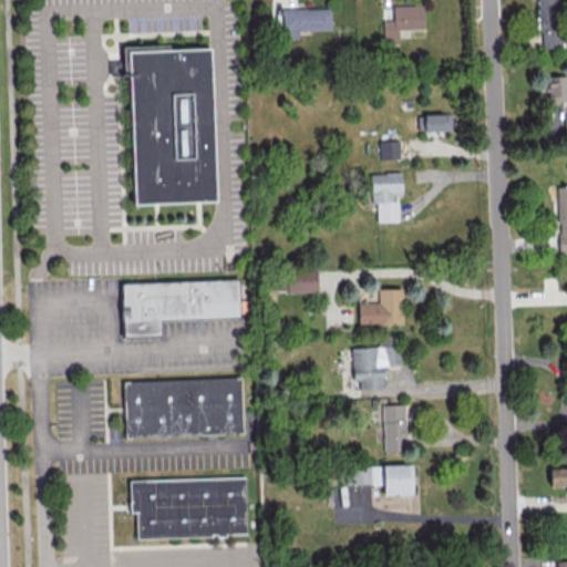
[(537,0),(538,49),(563,48),(562,0),(537,0)]
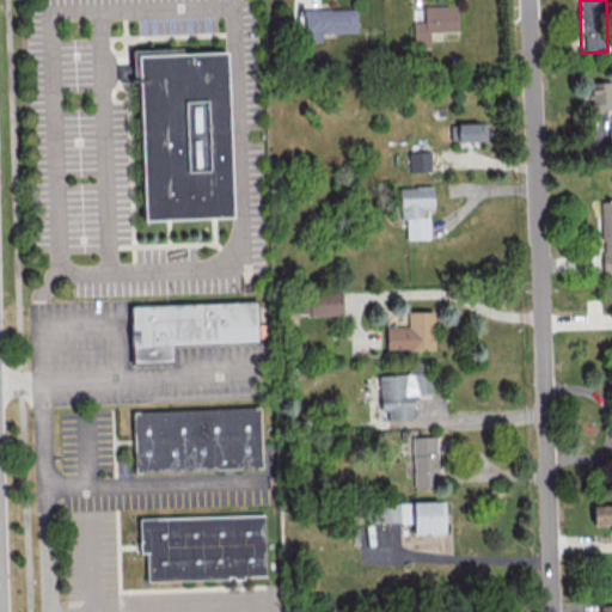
[(412,48),(429,47),(429,31),(457,31),(457,5),(422,6),(423,20),(411,20),(412,48)]
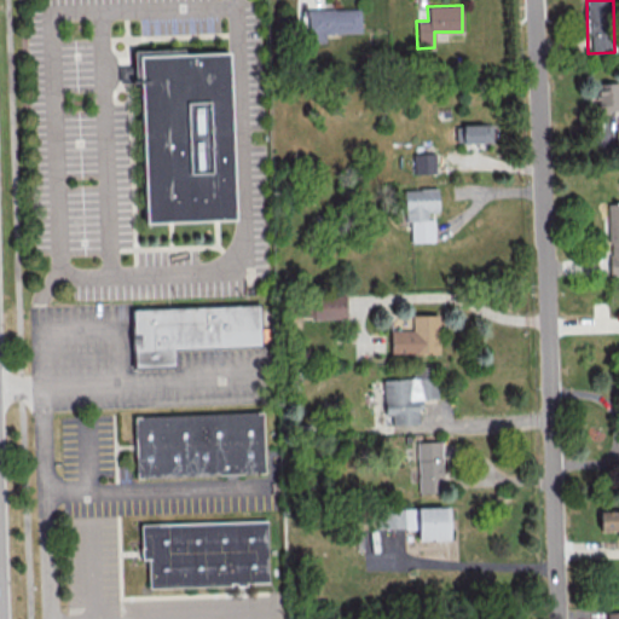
[(359,9),(306,10),(307,42),(324,42),(324,33),(359,33),(359,9)]
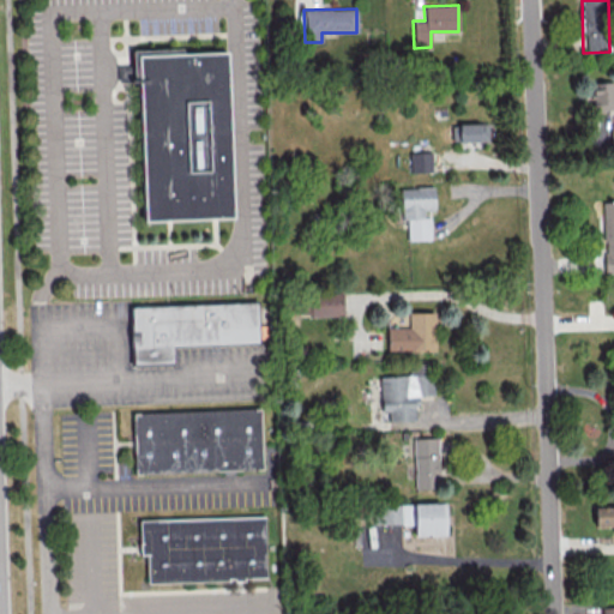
[(236,218),(148,221),(143,83),(121,84),(120,67),(137,66),(136,50),(186,49),(186,55),(230,53),(236,218)]
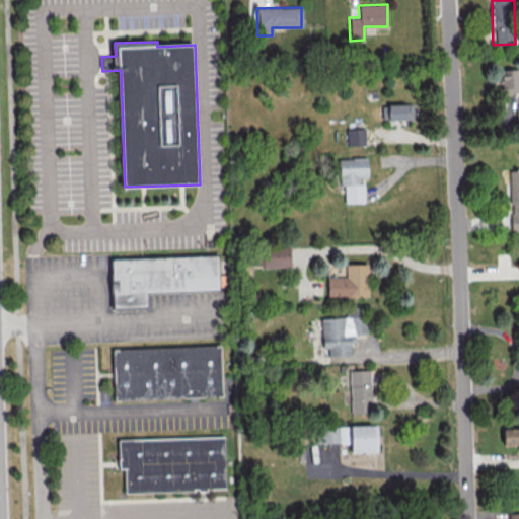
[(500,69),(501,93),(518,92),(518,82),(518,69),(500,69)]
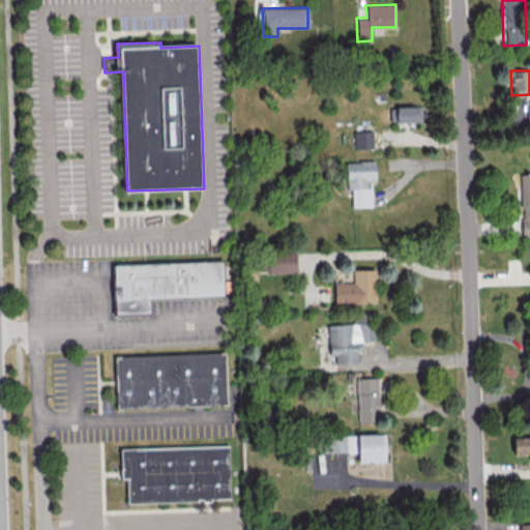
[(394,122),(420,121),(420,106),(394,106),(394,122)]
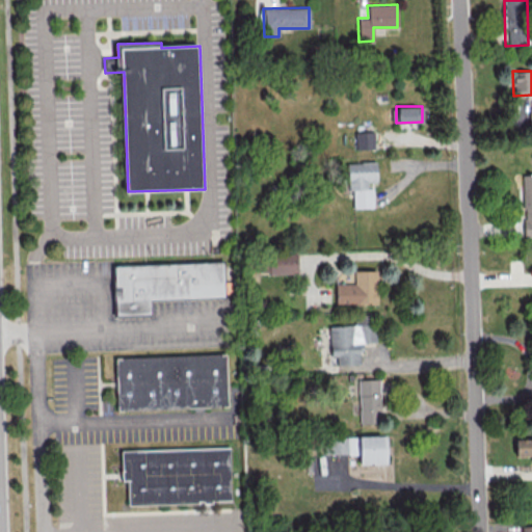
[(373,149),(372,131),(353,132),(354,149),(373,149)]
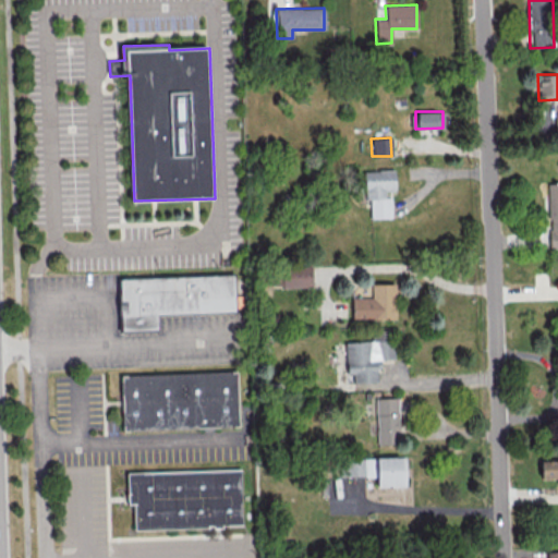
[(370,218),(389,217),(388,190),(393,190),(393,169),(363,170),(364,199),(370,199),(370,218)]
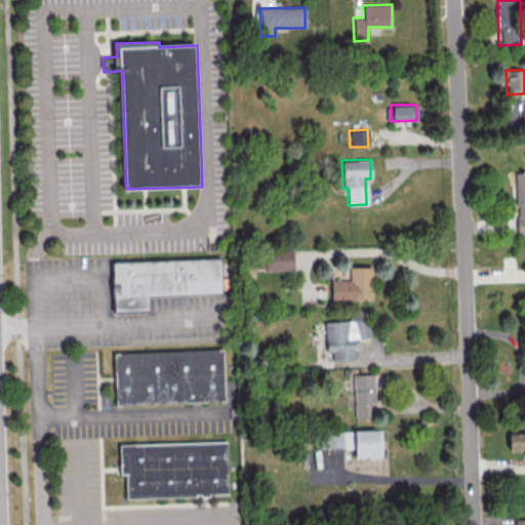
[(524,172),(515,172),(517,234),(524,233),(524,172)]
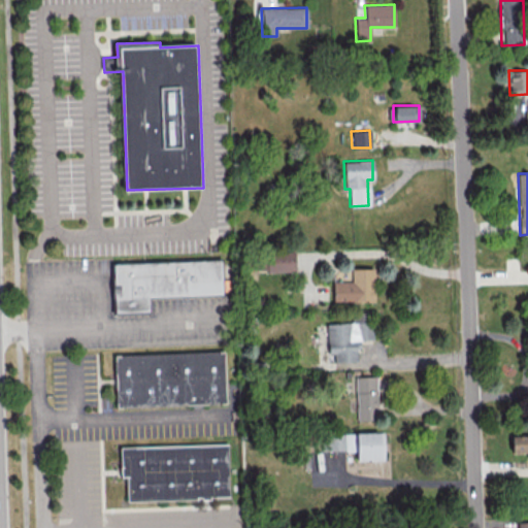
[(294,270),(294,252),(254,253),(255,271),(294,270)]
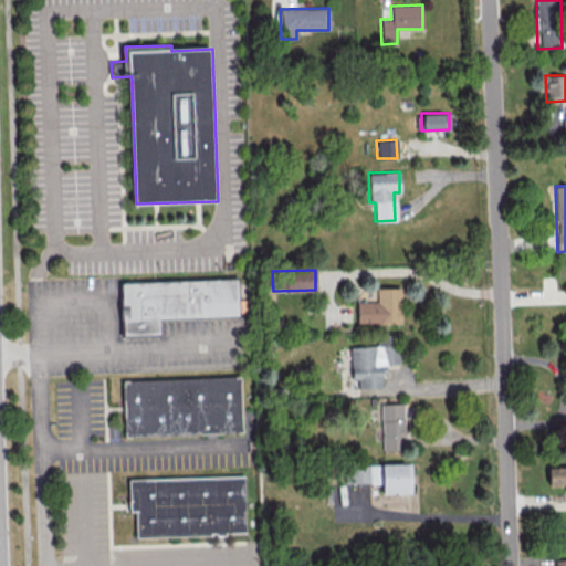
[(238,280),(240,317),(160,321),(160,336),(125,337),(123,284),(238,280)]
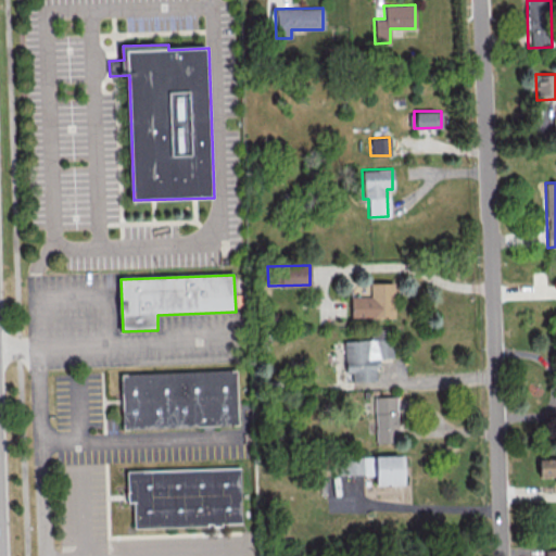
[(350,295),(350,318),(393,317),(393,282),(369,282),(369,295),(350,295)]
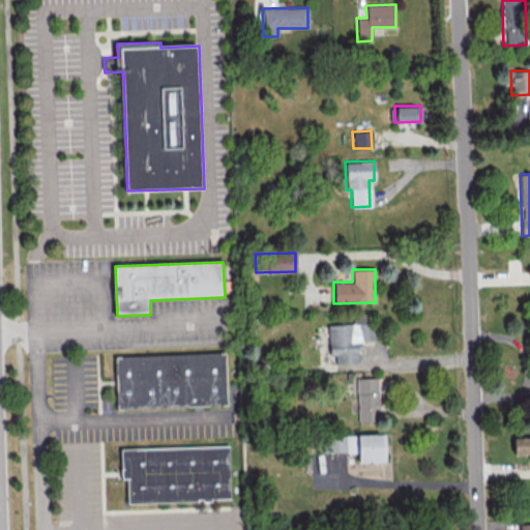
[(359,362),(358,342),(374,341),(373,323),(327,325),(328,355),(334,355),(334,363),(359,362)]
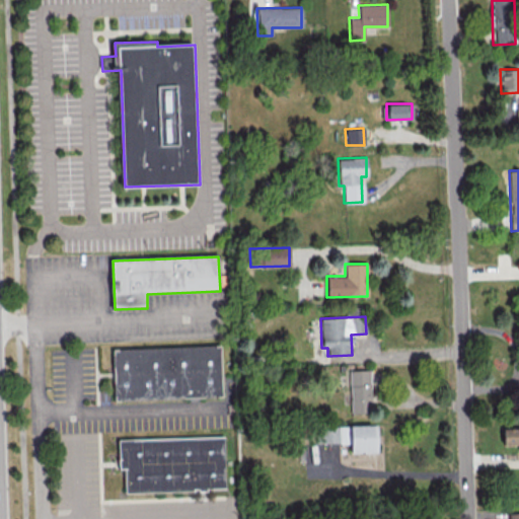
[(224,397),(118,401),(115,350),(222,346),(224,397)]
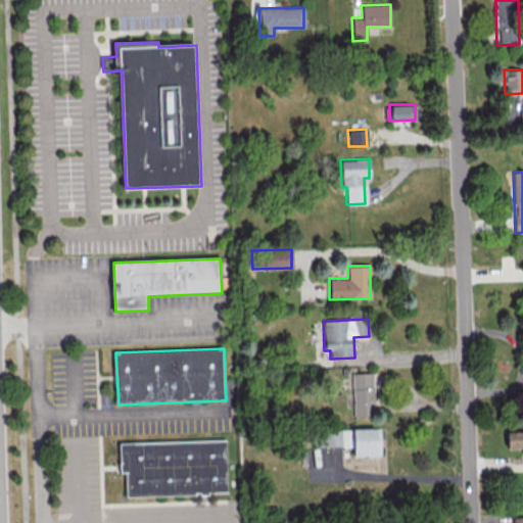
[(351,373),(352,417),(374,416),(373,373),(351,373)]
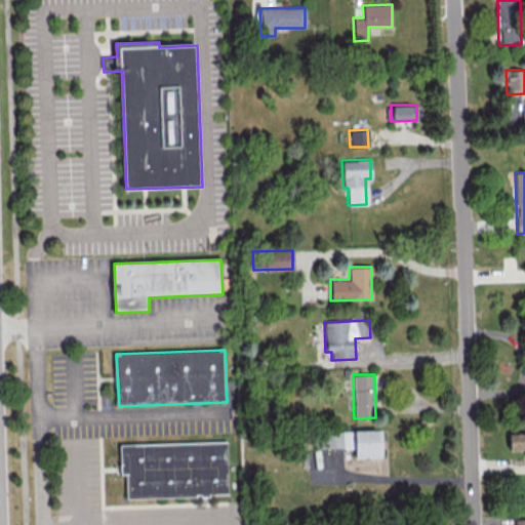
[(381,456),(380,430),(318,431),(318,448),(353,447),(354,457),(381,456)]
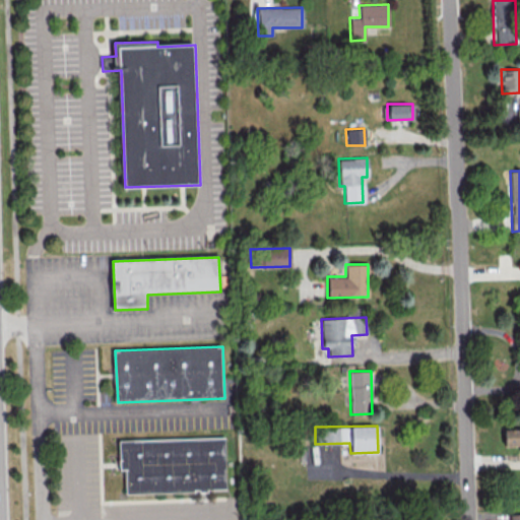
[(504,445),(519,445),(519,451),(519,428),(503,429),(504,445)]
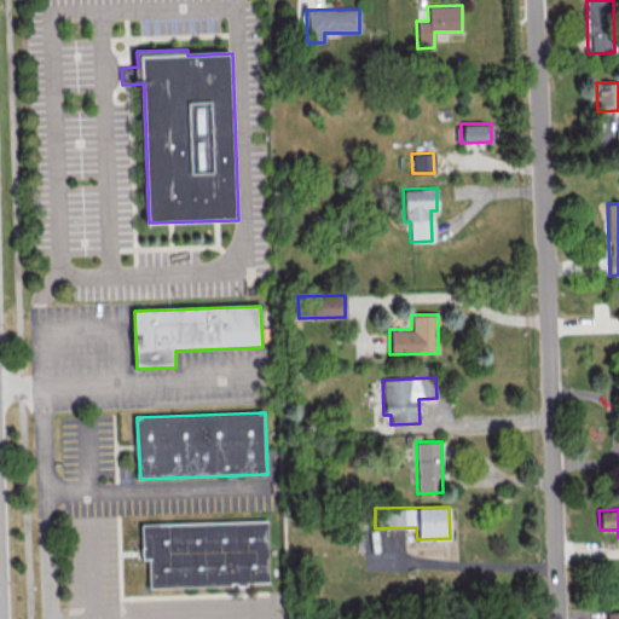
[(272,584),(151,589),(150,560),(144,561),(143,527),(270,521),(272,584)]
